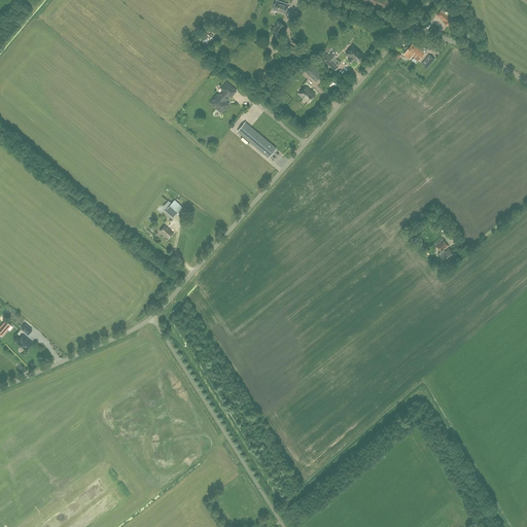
[(285,14),(288,4),(276,0),(273,10),(285,14)]
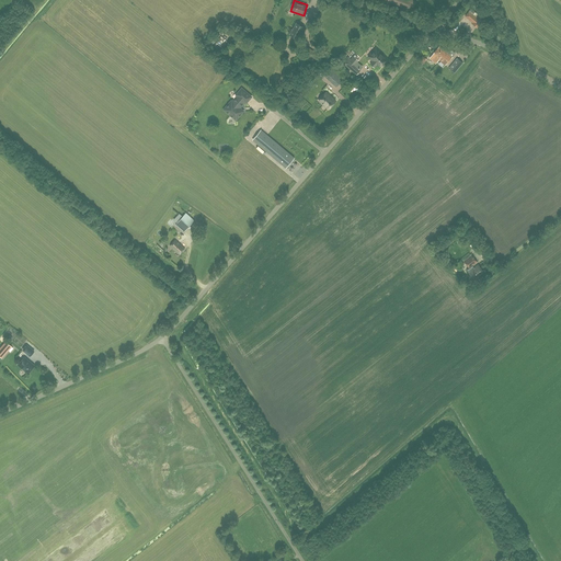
[(384,0),(413,10),(416,2),(410,0),(384,0)]
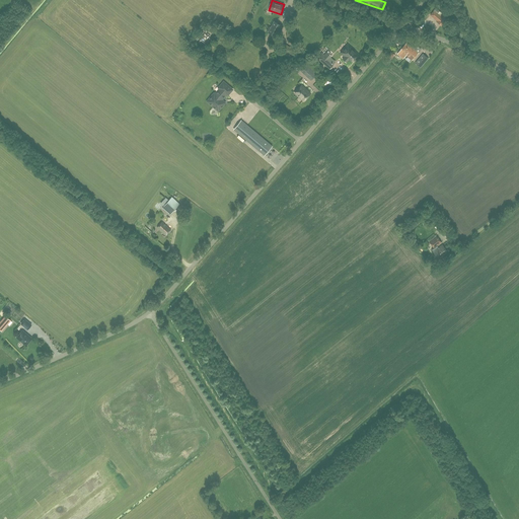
[(434,10),(430,15),(437,20),(437,21),(442,25),(447,18),(442,14),(441,16),(434,10)]
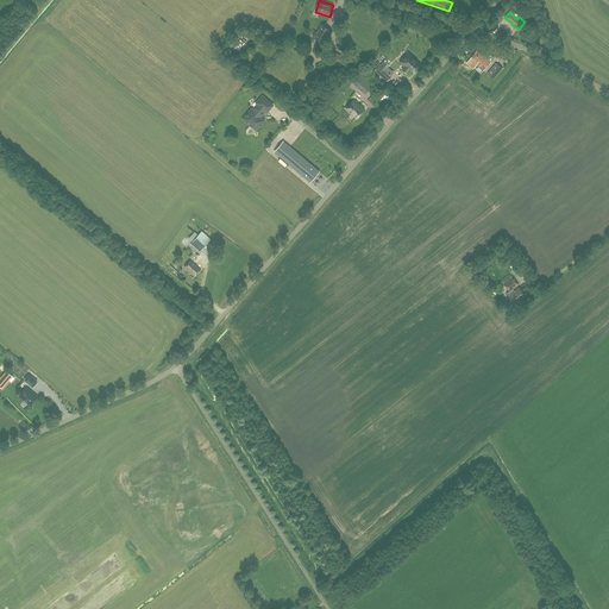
[(331,30),(321,24),(314,37),(324,43),(331,30)]
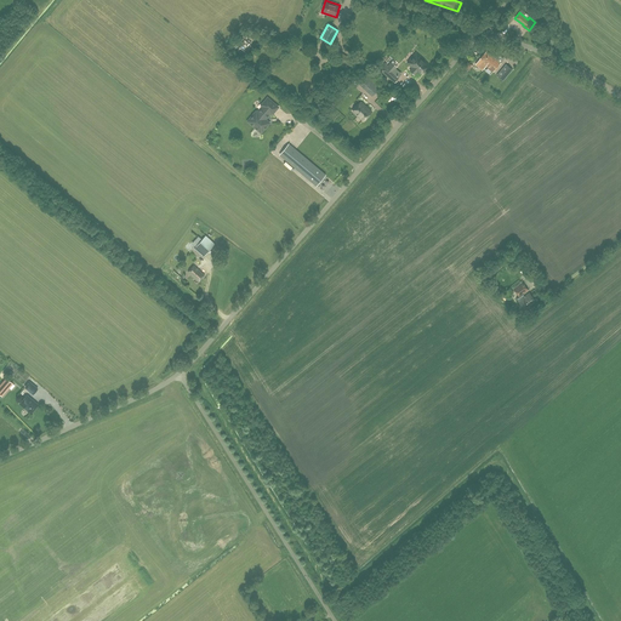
[(495,53),(494,56),(486,51),(479,60),(493,72),(501,63),(497,60),(502,55),(497,50),(495,53)]
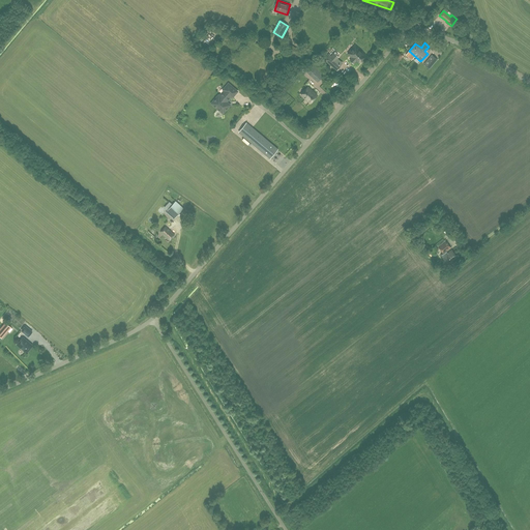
[(296,58),(300,52),(291,46),(287,53),(296,58)]
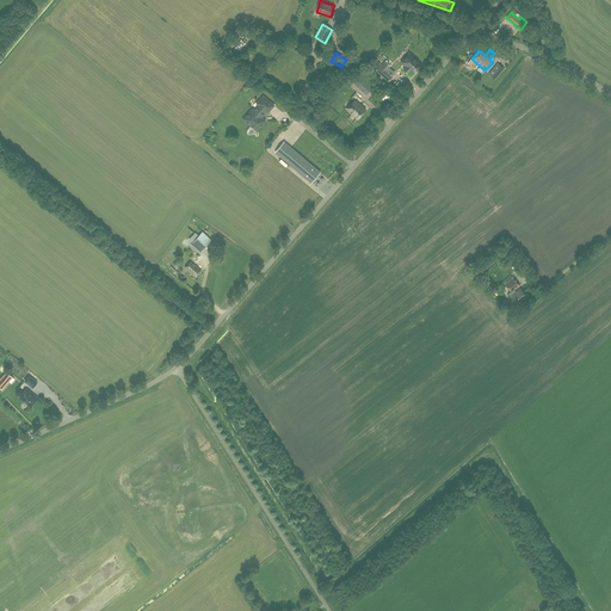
[(401,62),(406,67),(403,69),(408,74),(412,69),(414,72),(421,65),(418,61),(419,61),(409,53),(401,62)]
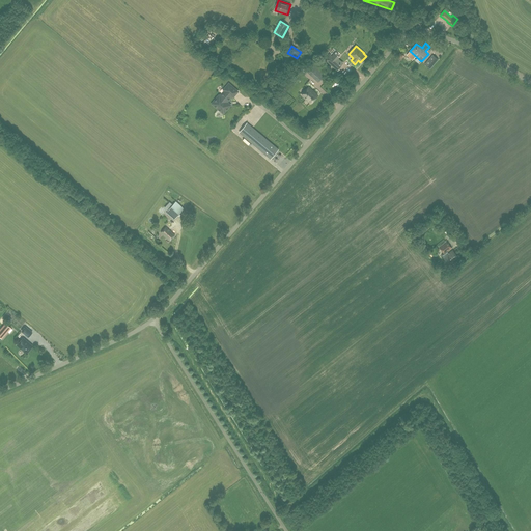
[(336,61),(338,58),(339,57),(335,53),(332,56),(329,54),(325,59),(337,71),(341,66),(341,65),(336,61)]
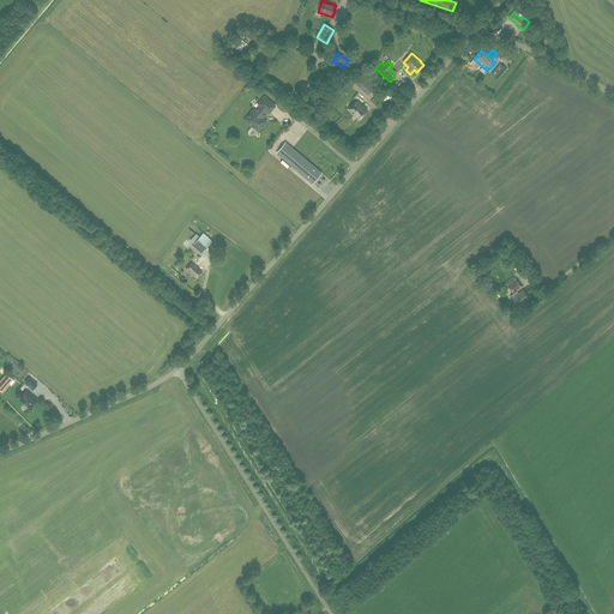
[(498,80),(507,70),(500,64),(491,74),(498,80)]
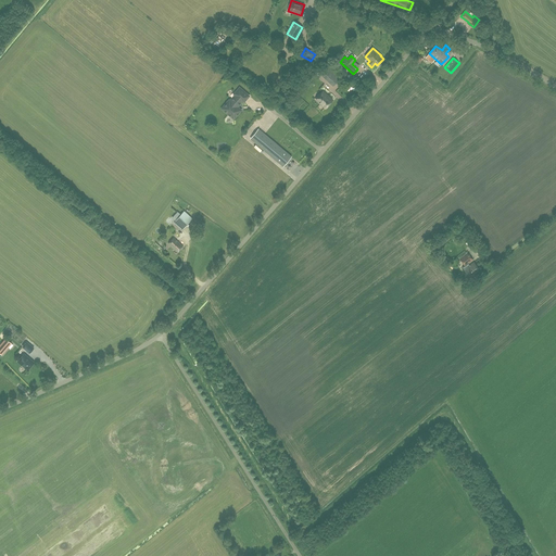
[(249,96),(240,88),(235,95),(230,101),(229,100),(222,109),(234,118),(241,110),(238,106),(242,101),(243,102),(249,96)]
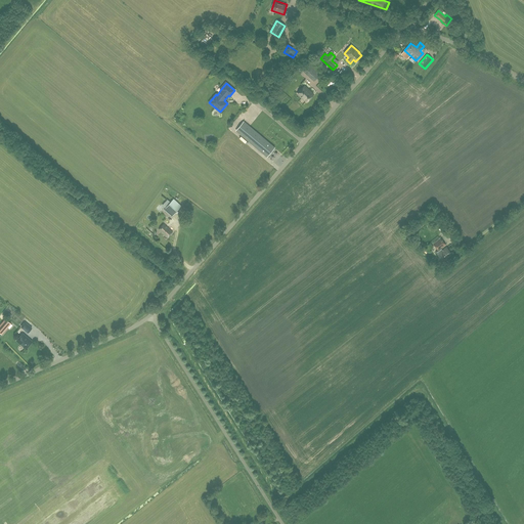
[(313,94),(305,86),(298,93),(307,101),(313,94)]
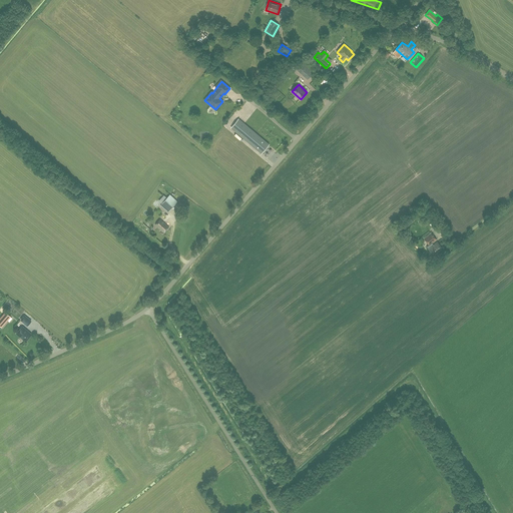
[(230,128),(262,153),(270,144),(238,118),(230,128)]
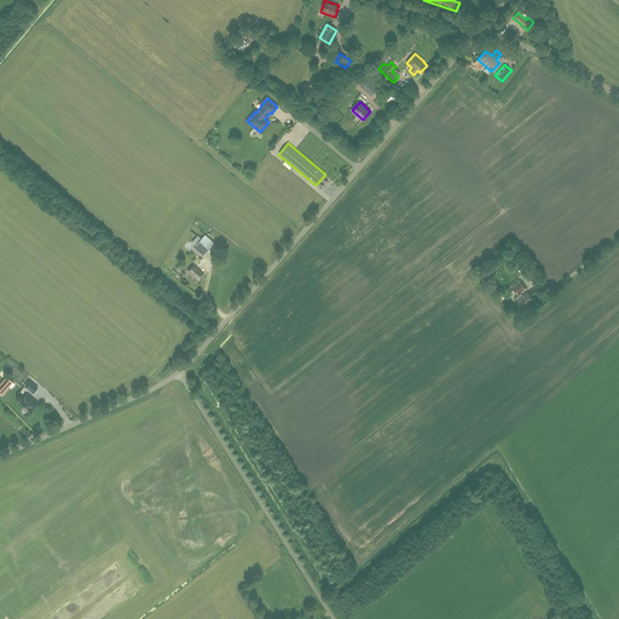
[(212,247),(214,243),(204,236),(202,238),(203,239),(195,249),(202,255),(210,246),(212,247)]
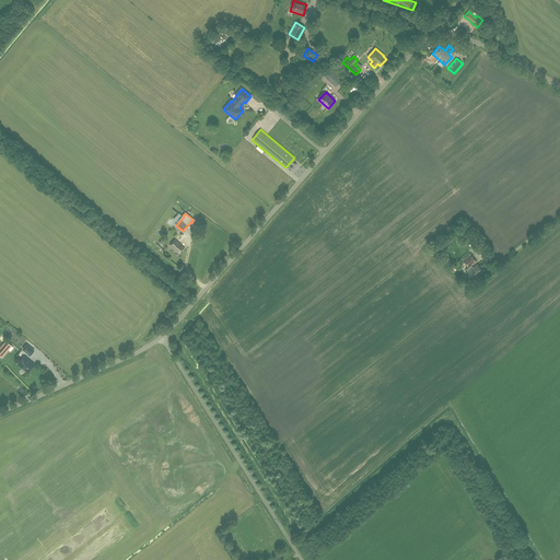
[(175,240),(170,246),(178,255),(185,248),(175,240)]
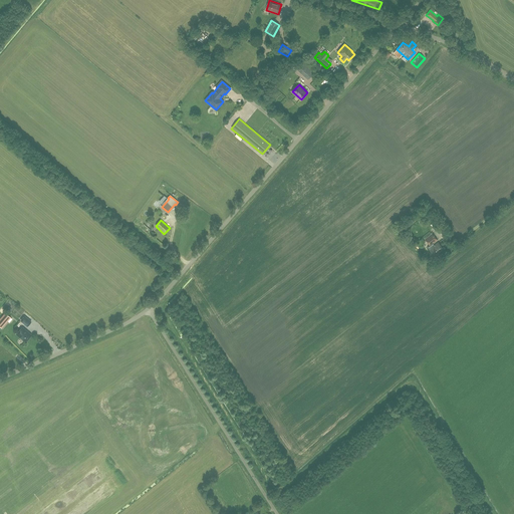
[(435,246),(433,244),(438,240),(432,233),(425,239),(430,245),(428,247),(434,256),(443,249),(438,243),(435,246)]
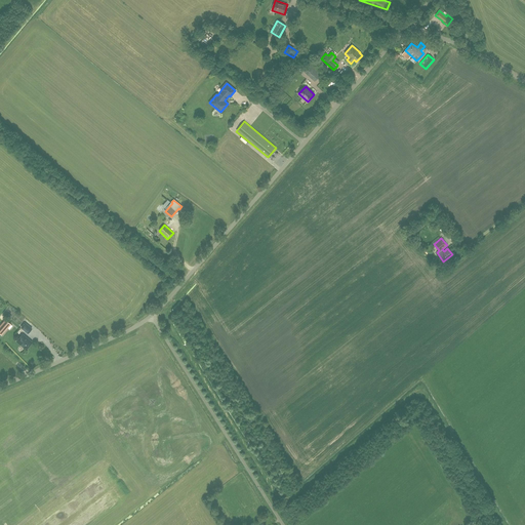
[(0,325),(0,333),(2,335),(11,325),(5,320),(0,325)]
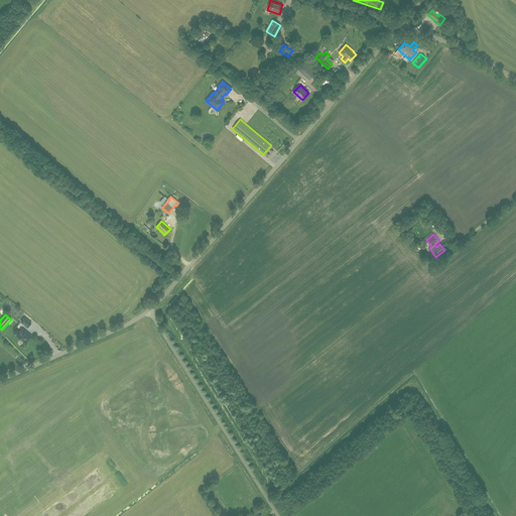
[(21,321),(27,328),(31,324),(24,317),(21,321)]
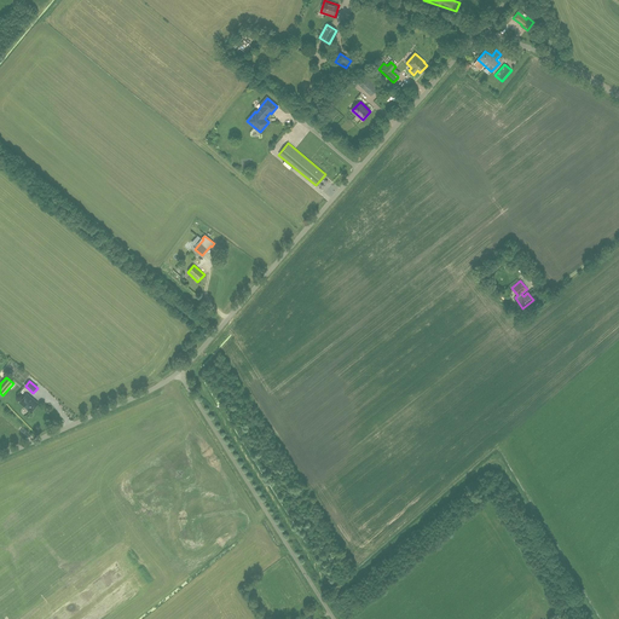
[(19,403),(30,412),(38,404),(27,394),(19,403)]
